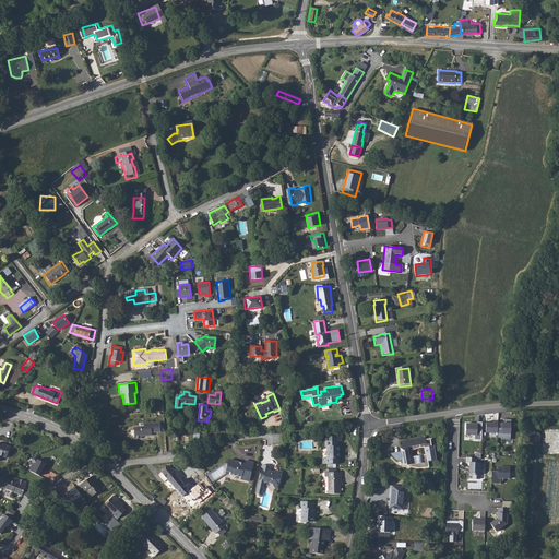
[(504,423),(498,423),(498,432),(498,438),(502,438),(502,439),(511,440),(511,419),(504,419),(504,423)]
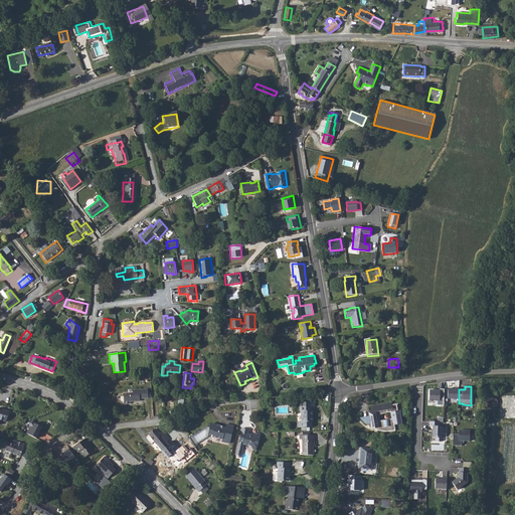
[(455,388),(448,388),(448,398),(459,398),(459,389),(459,387),(455,387),(455,388)]
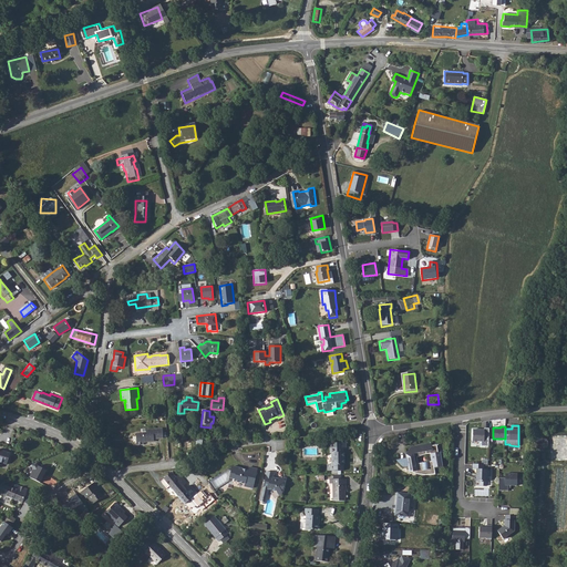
[(488,446),(490,428),(484,428),(484,430),(473,429),(473,441),(482,441),(482,445),(488,446)]
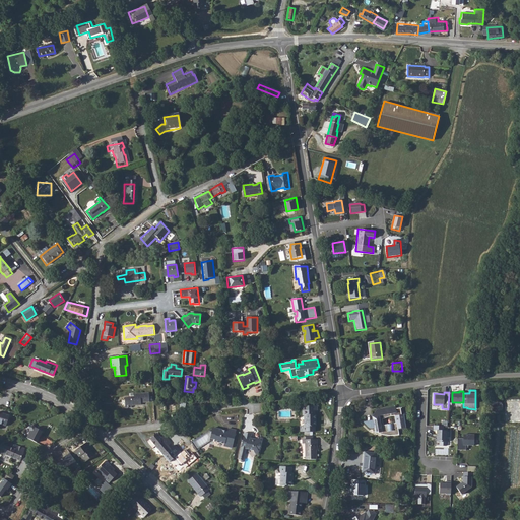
[(131,397),(125,398),(125,407),(132,407),(132,405),(139,405),(139,404),(141,404),(141,402),(149,402),(149,393),(134,394),(134,399),(131,399),(131,397)]
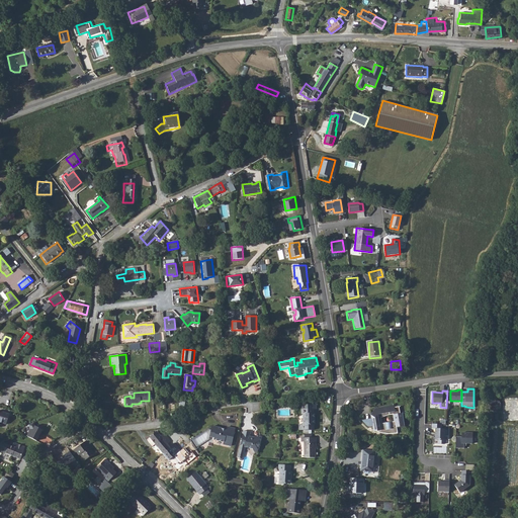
[(303,416),(304,433),(314,432),(314,425),(315,425),(315,414),(313,414),(314,410),(316,409),(316,404),(300,405),(301,416),(303,416)]
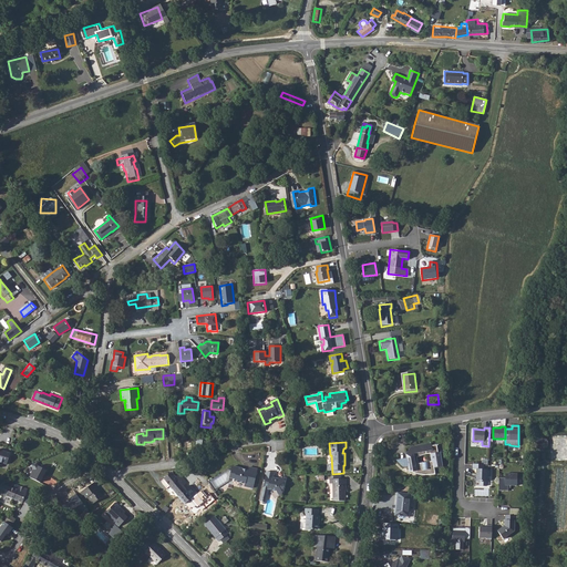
[(412,471),(420,470),(420,474),(422,474),(424,474),(425,475),(428,475),(430,474),(431,474),(433,474),(435,474),(434,467),(442,466),(440,453),(437,453),(436,445),(432,445),(431,443),(415,446),(416,453),(406,454),(406,457),(397,460),(398,461),(400,463),(402,465),(403,466),(408,466),(409,471),(410,471),(412,472),(412,471)]
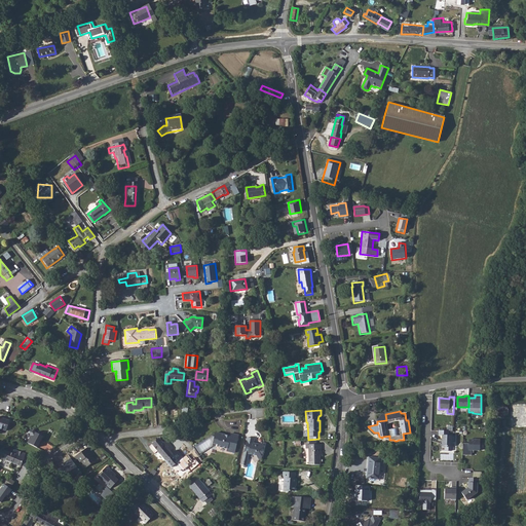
[(0,429),(5,431),(9,420),(1,417),(1,419),(0,418),(0,429)]
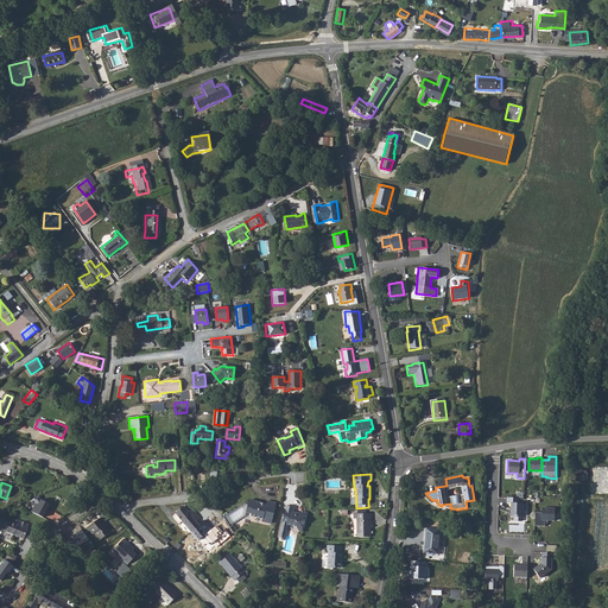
[(50,501),(40,496),(40,495),(35,499),(36,504),(32,511),(43,515),(50,501)]
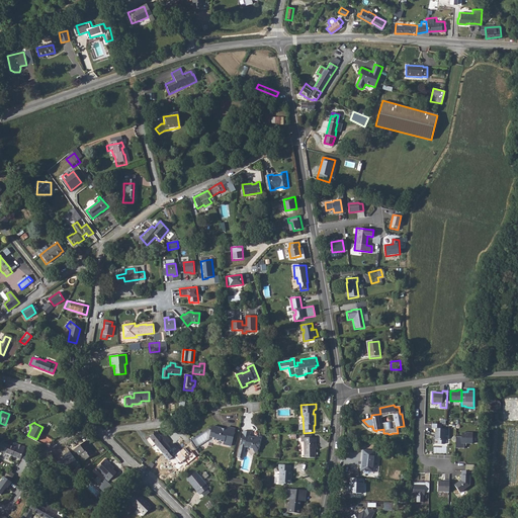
[(442,424),(432,424),(432,429),(435,429),(436,429),(436,435),(435,435),(435,440),(438,440),(438,443),(444,444),(444,435),(448,435),(448,429),(441,429),(442,424)]
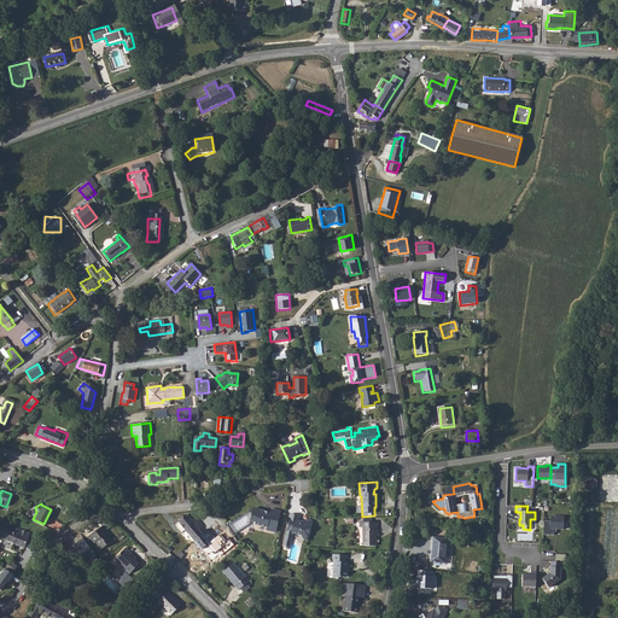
[(264,511),(254,508),(250,520),(256,522),(256,524),(267,526),(267,530),(272,531),(273,529),(277,529),(280,512),(270,509),(270,513),(263,512),(264,511)]
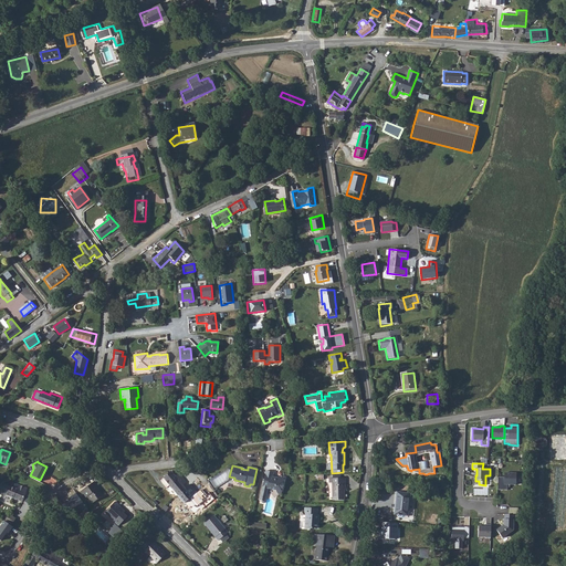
[(287,478),(281,475),(280,479),(276,478),(275,477),(275,472),(269,471),(264,490),(264,491),(270,491),(270,489),(278,490),(281,494),(284,491),(286,481),(287,478)]
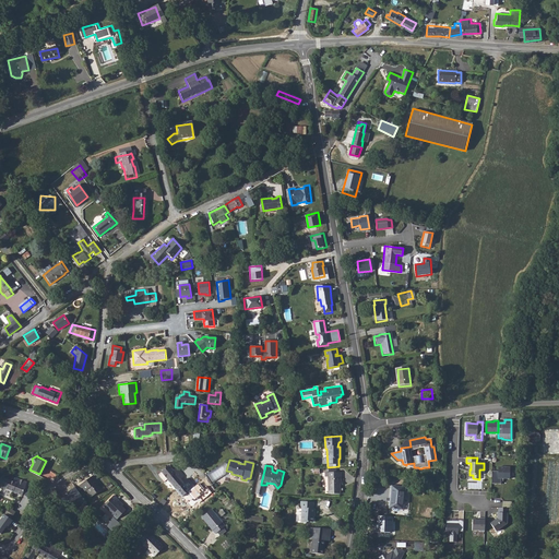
[(188,478),(182,483),(179,477),(182,475),(177,468),(174,471),(169,466),(162,472),(188,502),(193,497),(188,491),(194,487),(188,478)]
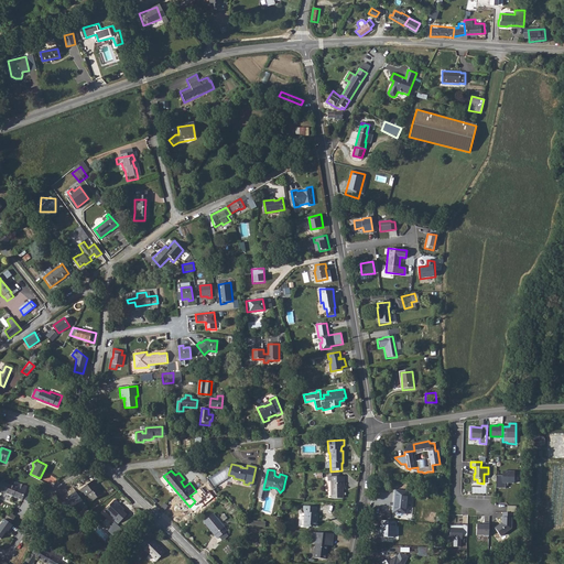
[(502,475),(496,475),(496,488),(506,488),(506,483),(513,483),(514,472),(502,470),(502,475)]
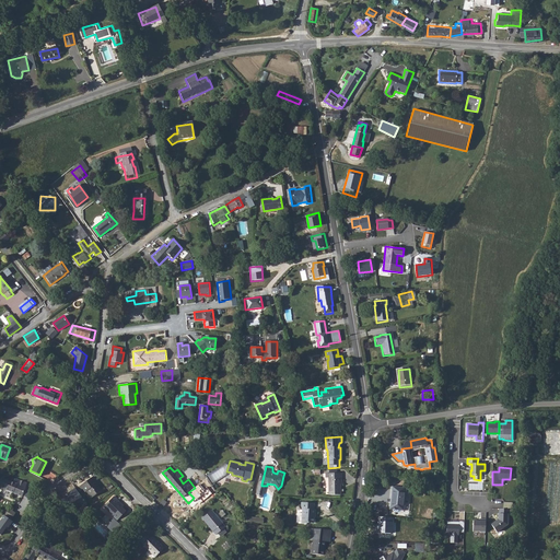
[(329,478),(329,494),(340,494),(340,477),(341,477),(341,473),(326,474),(326,478),(329,478)]
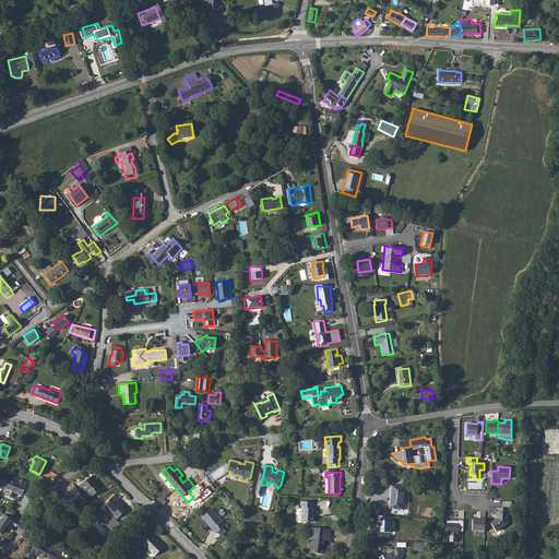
[(92,476),(79,486),(82,489),(83,488),(85,491),(87,490),(92,497),(102,489),(96,484),(97,483),(92,476)]
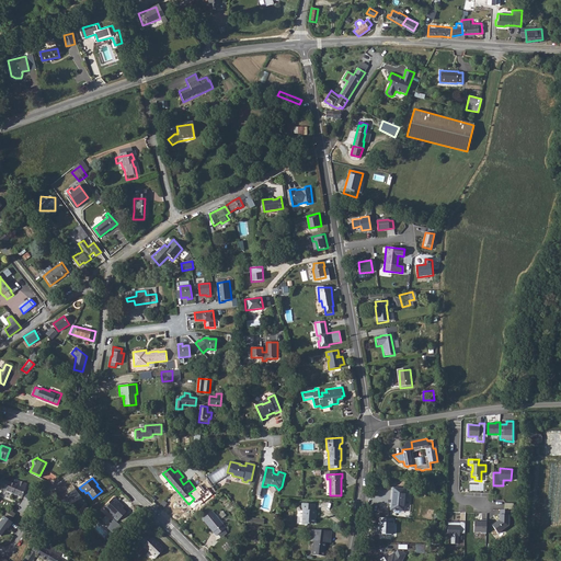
[(1,479),(0,481),(0,487),(22,496),(25,490),(27,483),(15,480),(14,484),(1,479)]
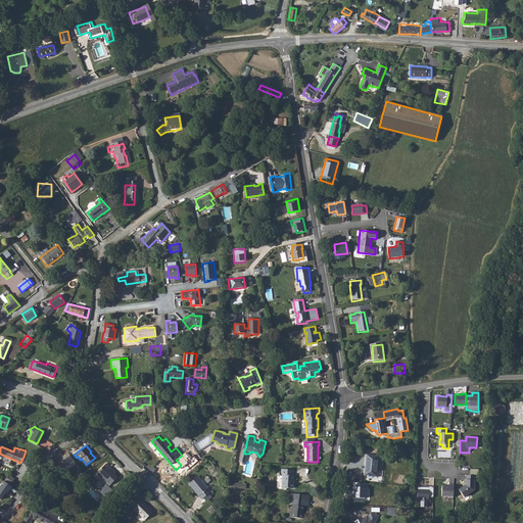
[(366,455),(364,476),(377,477),(379,456),(366,455)]
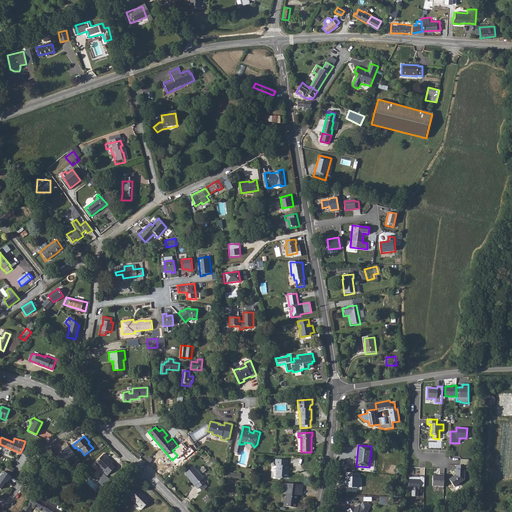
[(107,460),(102,456),(95,463),(108,475),(115,467),(112,464),(113,462),(109,458),(107,460)]
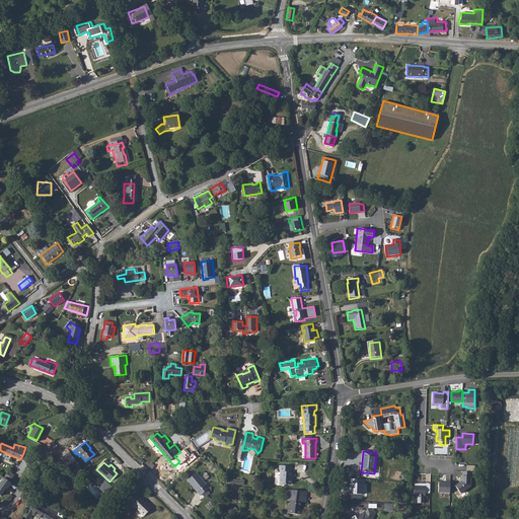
[(278,466),(278,473),(279,474),(278,487),(284,487),(284,486),(292,486),(292,478),(293,478),(293,473),(291,472),(292,468),(278,466)]
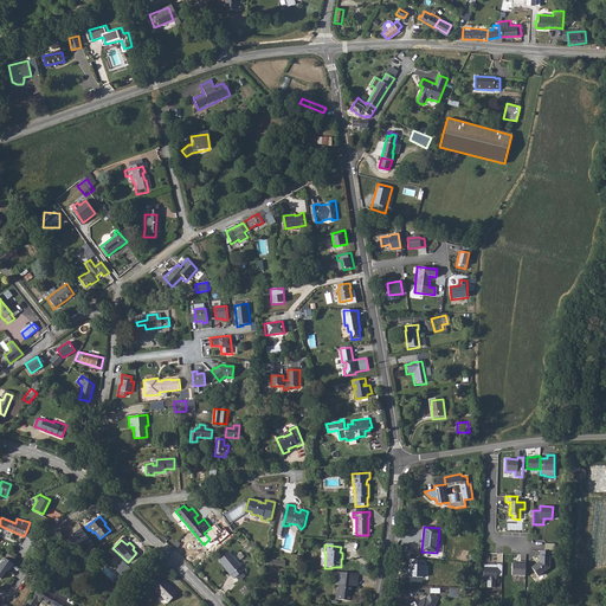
[(11,550),(6,558),(13,562),(17,555),(11,550)]
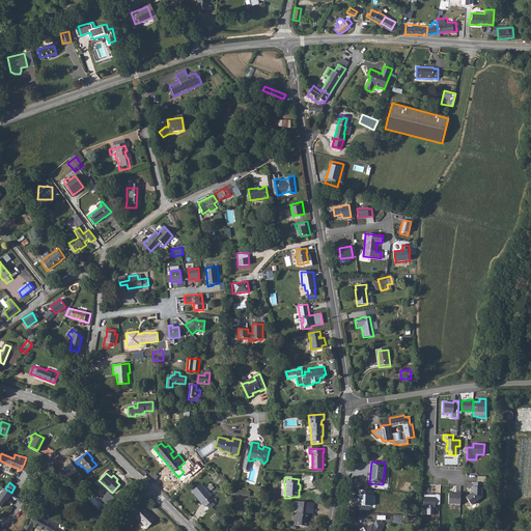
[(471,505),(481,498),(482,482),(474,482),(473,487),(472,486),(472,493),(466,497),(471,505)]
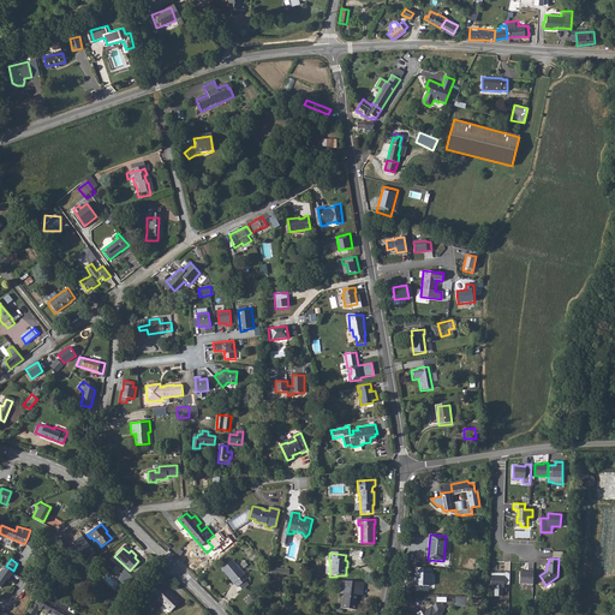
[(233,561),(222,569),(237,586),(246,578),(233,561)]
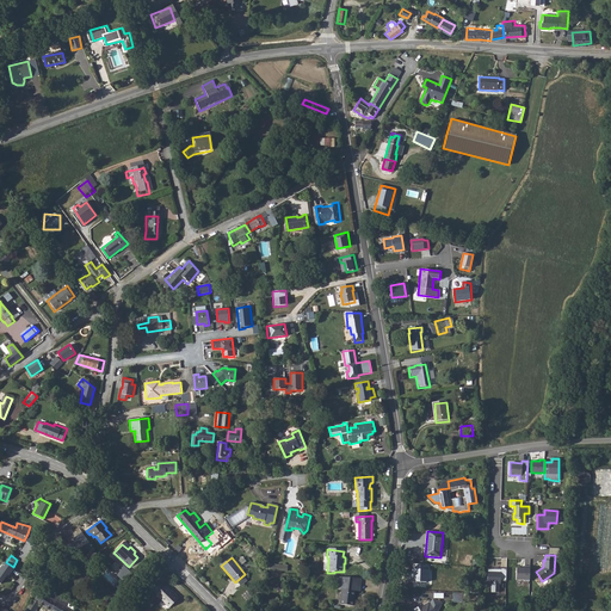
[(13,567),(6,562),(0,568),(0,582),(1,584),(14,568),(13,567)]
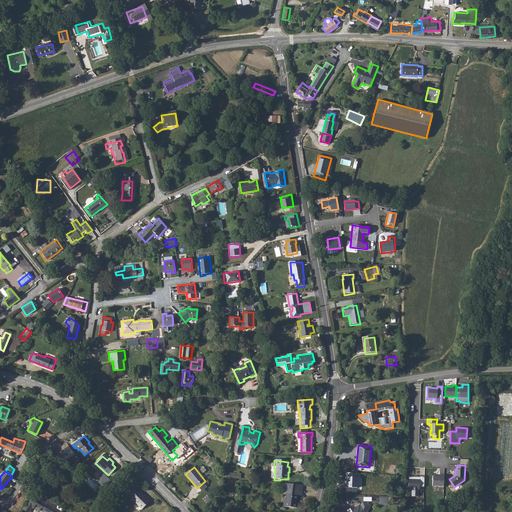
[(345,472),(344,487),(359,488),(359,472),(345,472)]
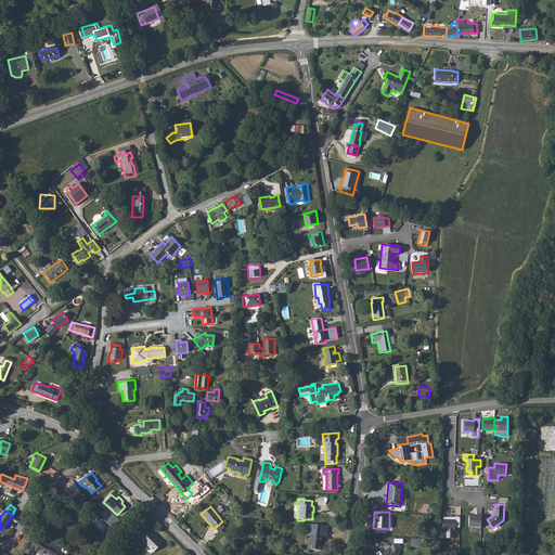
[(120,520),(112,513),(107,521),(113,527),(120,520)]
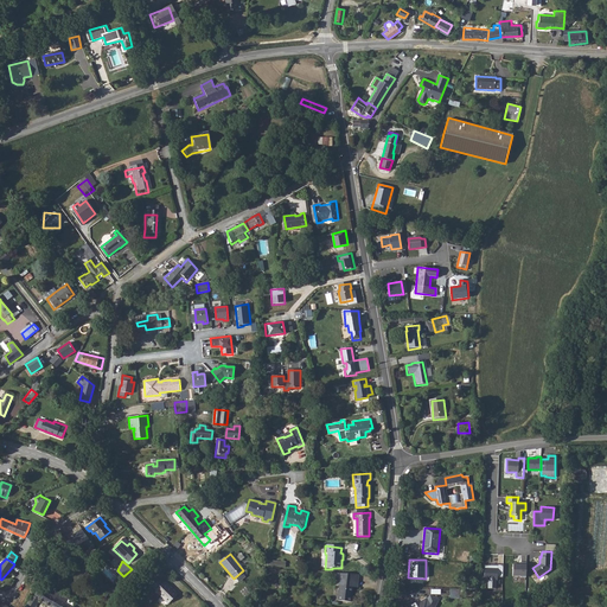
[(522,564),(513,564),(512,575),(521,576),(521,577),(526,577),(526,563),(522,562),(522,564)]
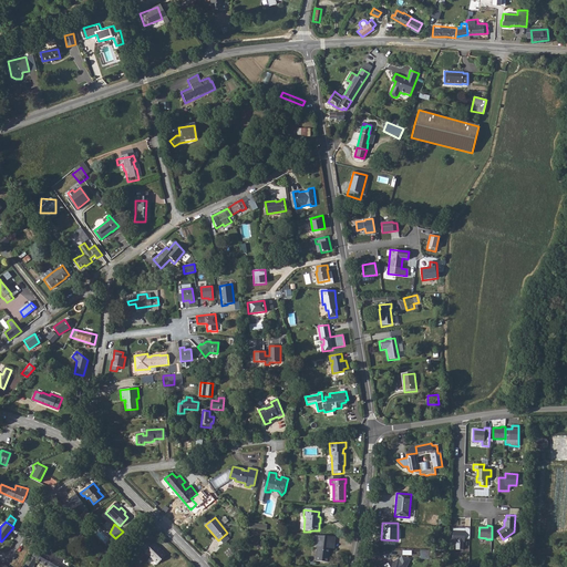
[(465,528),(453,527),(452,542),(456,542),(456,549),(463,549),(464,542),(465,539),(470,539),(471,527),(465,527),(465,528)]
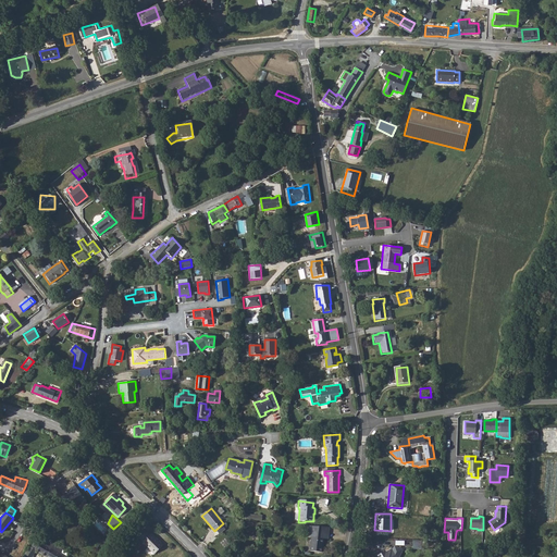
[(312,539),(310,553),(322,554),(324,535),(329,536),(330,530),(309,528),(308,539),(312,539)]
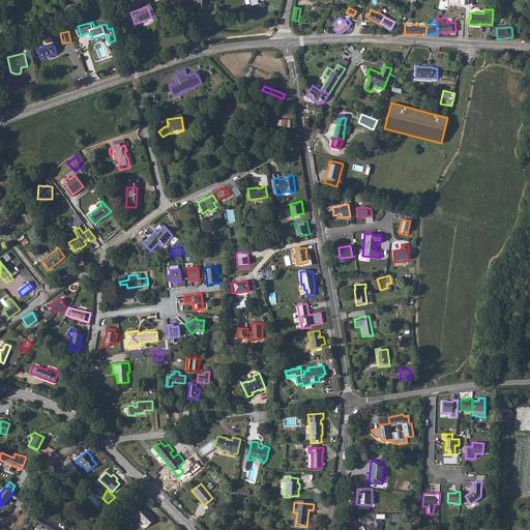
[(140,505),(134,511),(137,514),(136,516),(148,527),(155,520),(150,514),(143,507),(143,508),(140,505)]
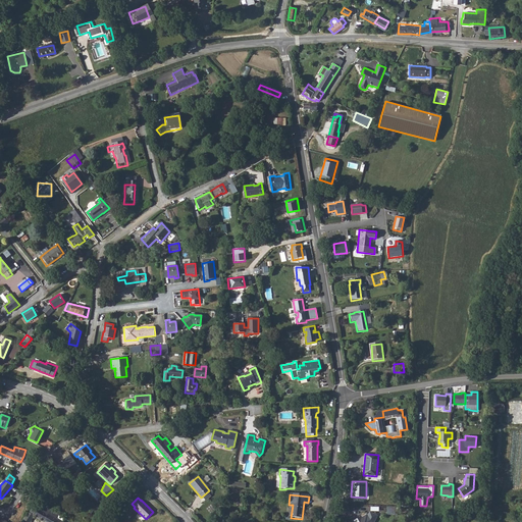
[(31,509),(27,516),(36,521),(53,521),(56,518),(46,512),(43,517),(31,509)]
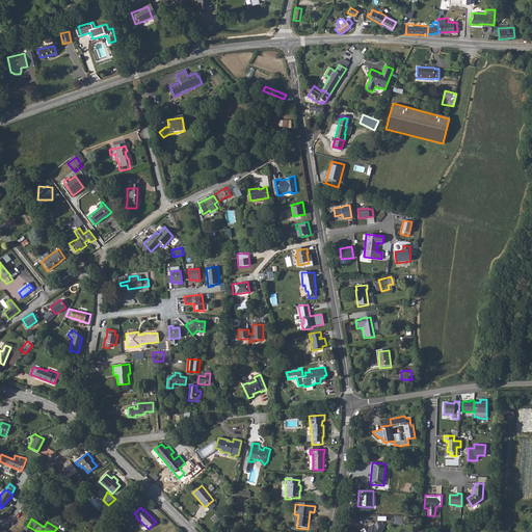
[(360,531),(380,531),(384,525),(376,522),(374,526),(373,524),(368,527),(364,529),(365,531),(363,531),(360,531),(361,531),(360,531)]
